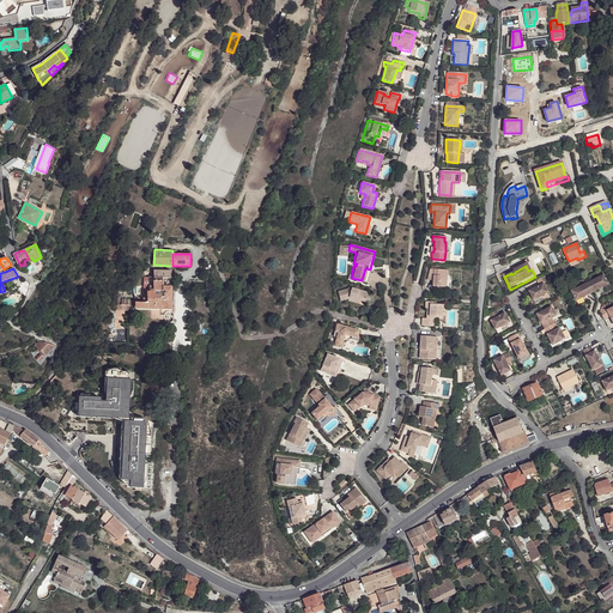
[(173,271),(155,269),(155,285),(150,285),(150,292),(147,292),(146,301),(137,301),(135,307),(171,308),(173,287),(173,286),(165,286),(165,287),(164,287),(164,278),(171,278),(173,271)]
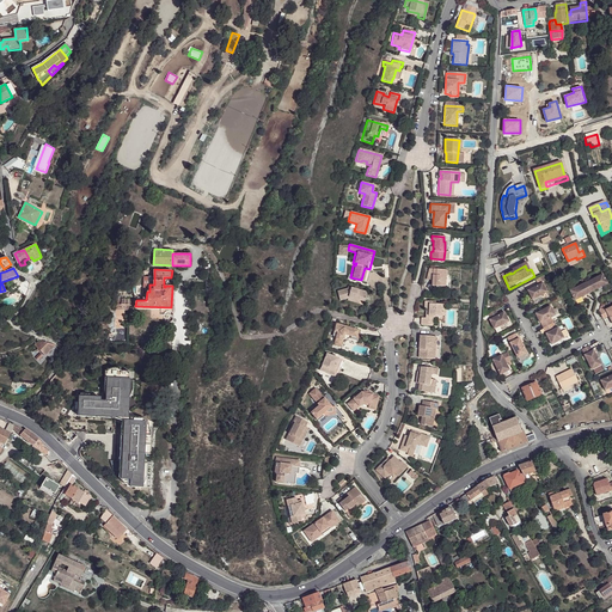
[(432,277),(432,280),(432,286),(445,286),(446,270),(429,269),(427,276),(432,277)]
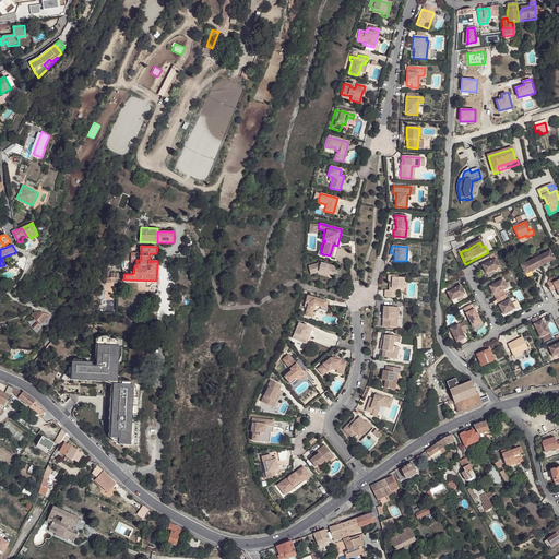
[(550,251),(536,259),(540,268),(555,260),(550,251)]
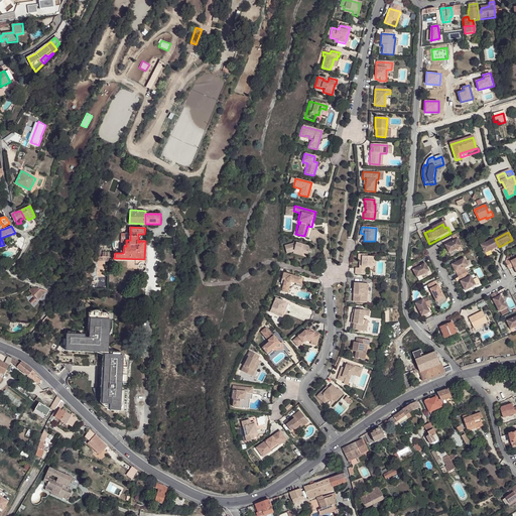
[(25,239),(18,234),(15,243),(15,244),(15,245),(21,250),(23,246),(25,239)]
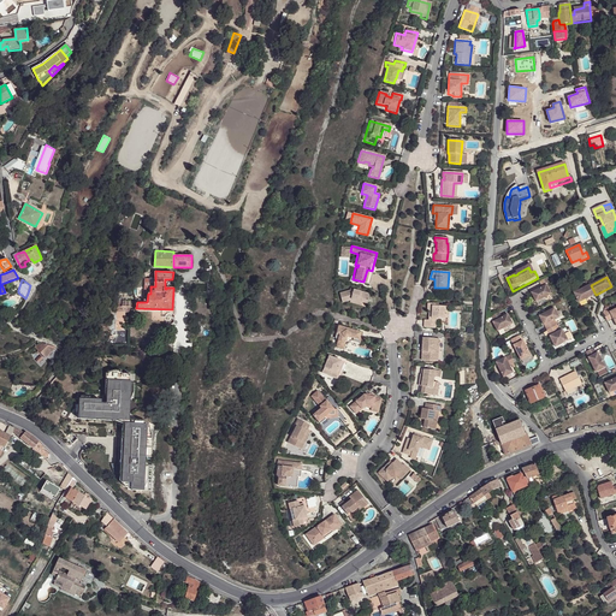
[(549,280),(540,284),(543,286),(531,292),(537,303),(551,296),(546,285),(550,283),(549,280)]
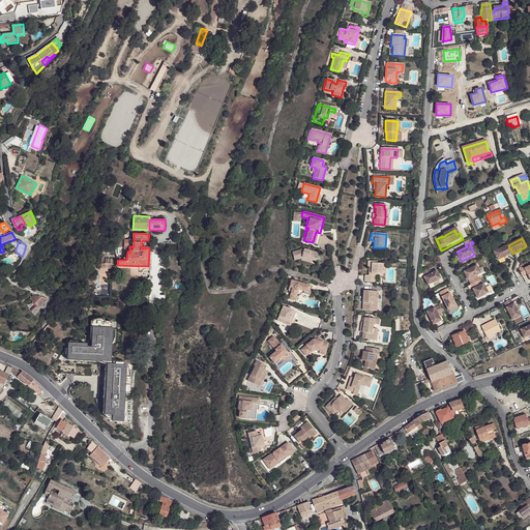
[(508,245),(495,253),(499,261),(512,254),(508,245)]
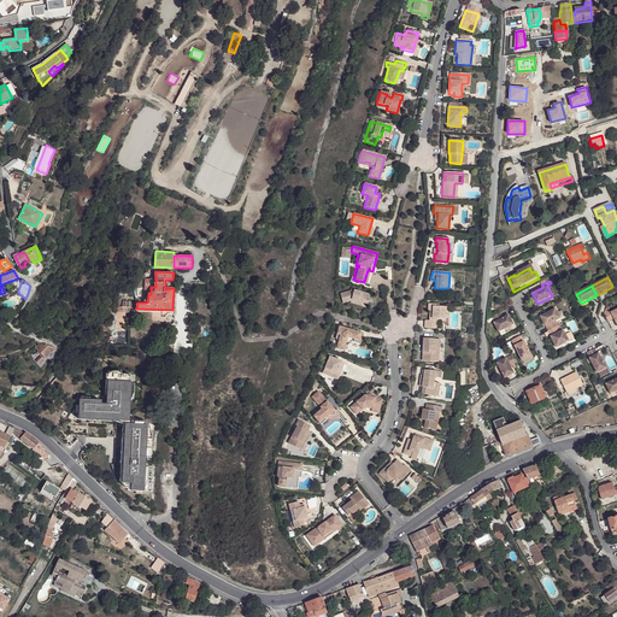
[(351,299),(362,303),(366,304),(370,294),(353,289),(340,294),(342,303),(351,300),(351,299)]
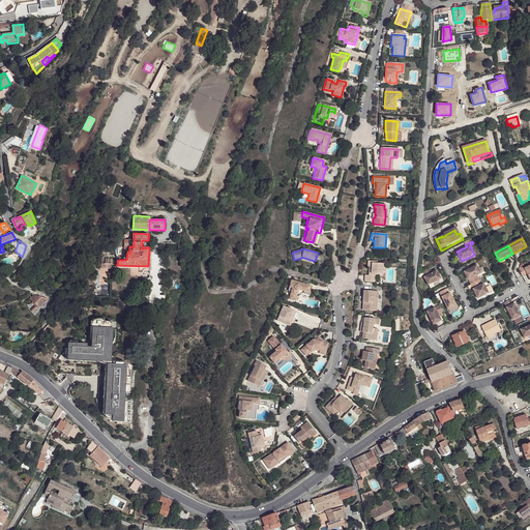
[(112,259),(102,258),(102,263),(100,263),(100,272),(100,283),(100,284),(108,284),(108,264),(112,264),(112,259)]
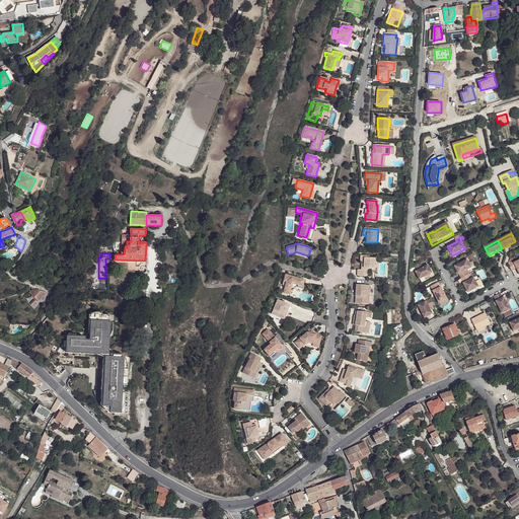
[(374,269),(374,257),(369,257),(369,256),(360,255),(359,261),(361,261),(361,270),(357,270),(356,275),(366,276),(367,268),(374,269)]
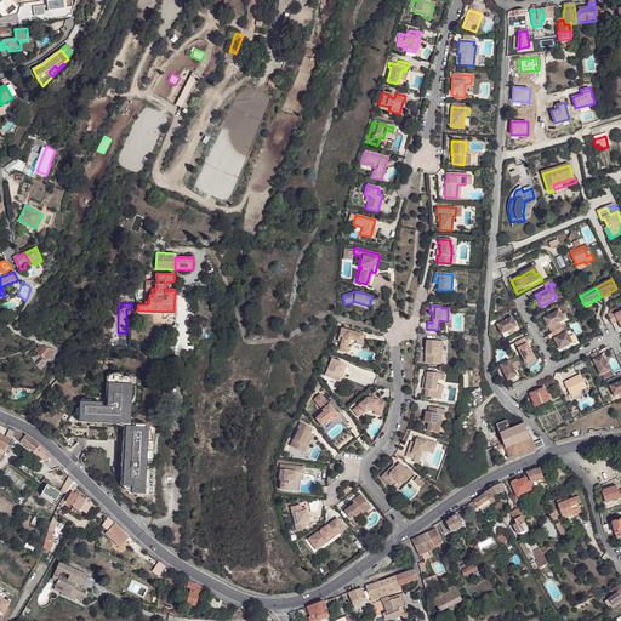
[(559,312),(543,319),(559,351),(573,345),(567,334),(562,336),(557,324),(563,322),(559,312)]
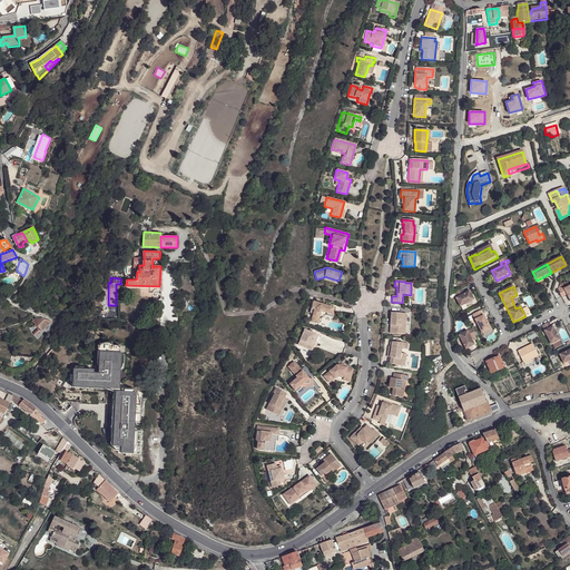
[(461,291),(454,294),(457,298),(455,300),(460,308),(473,301),(469,293),(464,295),(461,291)]
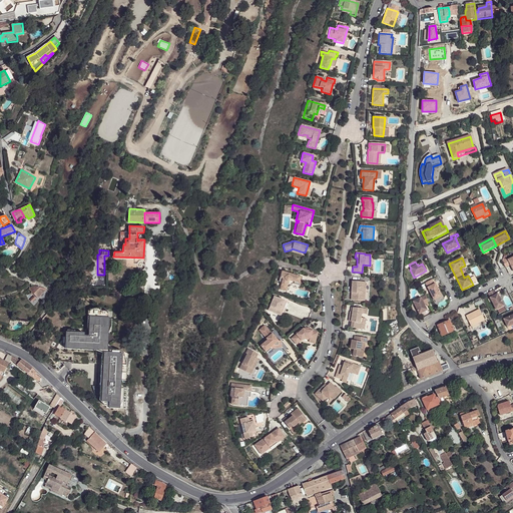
[(302,277),(282,272),(280,278),(282,279),(279,289),(286,291),(289,281),(300,284),(302,277)]
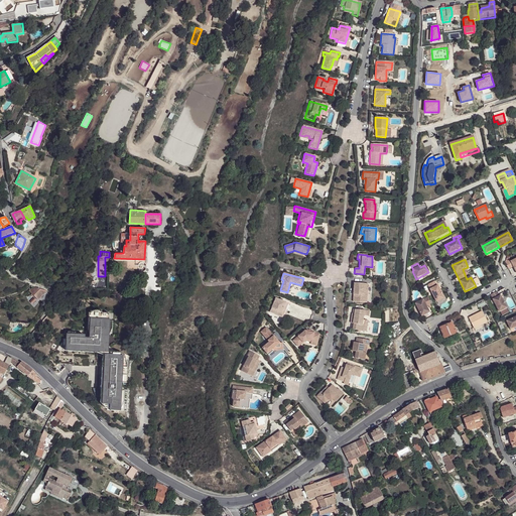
[(427,285),(429,290),(435,302),(443,298),(438,287),(437,286),(436,286),(434,282),(427,285)]
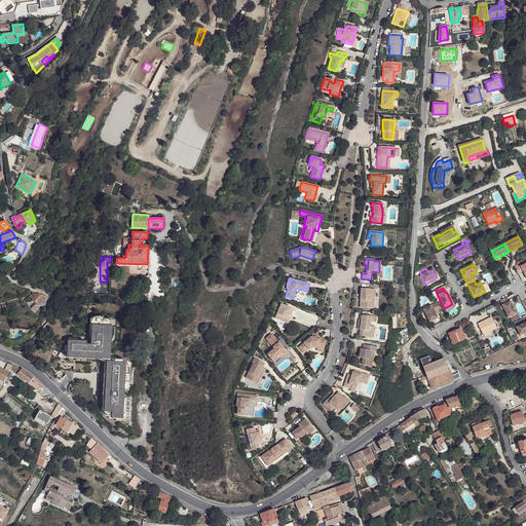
[(363,301),(363,307),(374,308),(375,289),(361,289),(360,301),(363,301)]
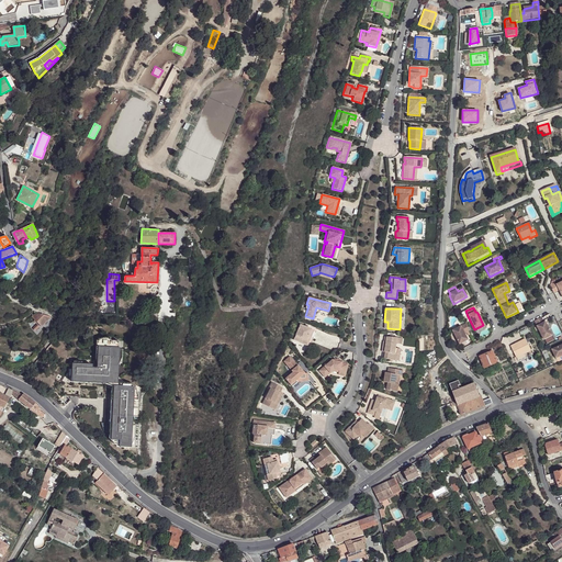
[(36,313),(32,317),(41,327),(49,317),(36,313)]
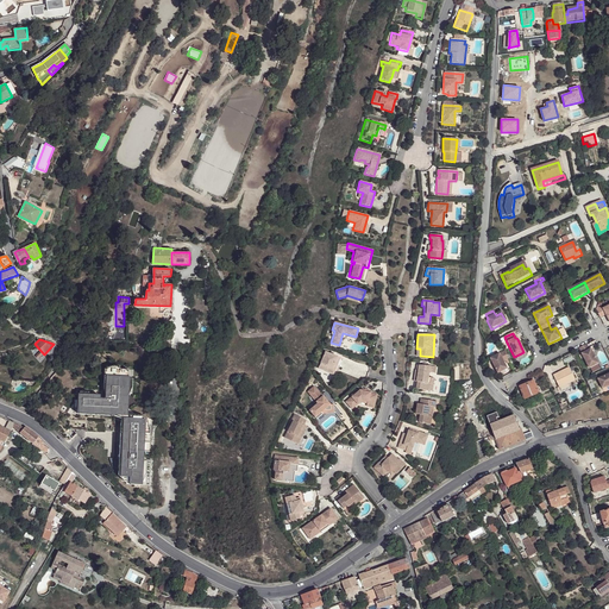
[(586,345),(578,349),(588,369),(597,364),(591,352),(590,352),(586,345)]
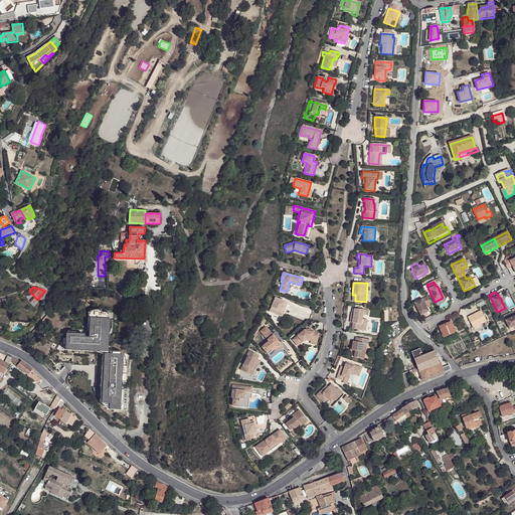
[(284,311),(287,302),(275,297),(269,311),(282,316),(284,311)]
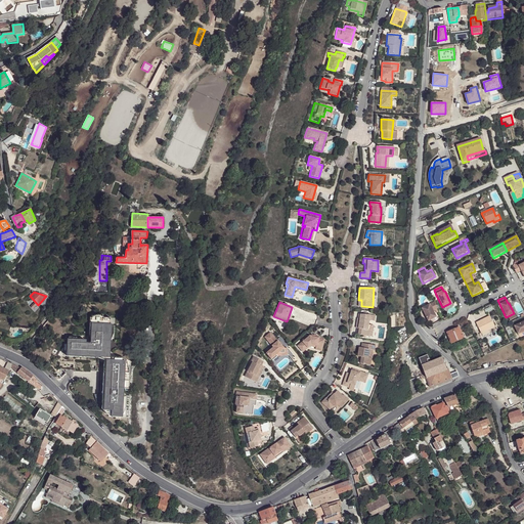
[(434,303),(422,309),(428,321),(436,318),(433,312),(437,309),(434,303)]
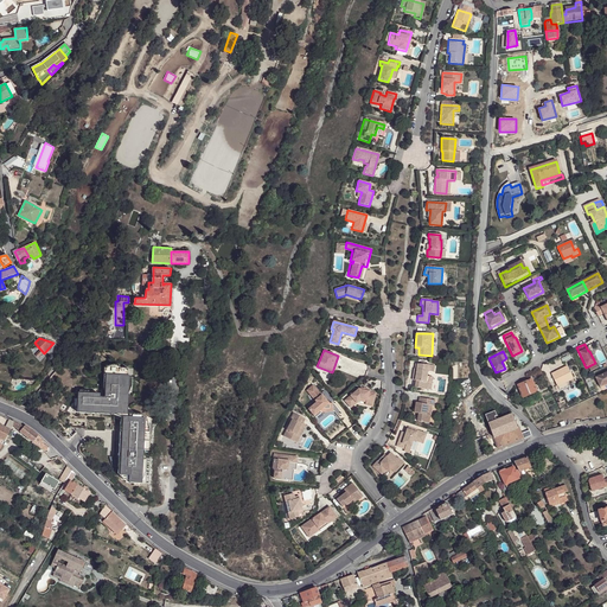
[(428,389),(429,376),(428,376),(429,365),(415,364),(414,369),(416,369),(415,374),(413,374),(411,379),(415,379),(414,388),(428,389)]
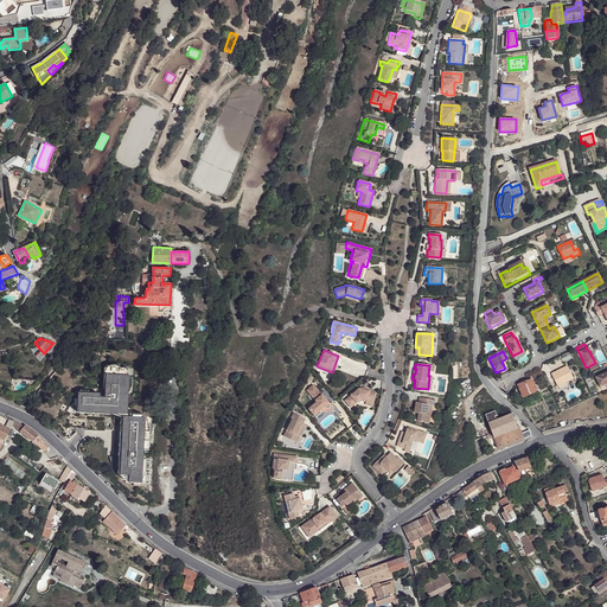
[(557,385),(563,383),(574,378),(568,365),(551,374),(557,385)]
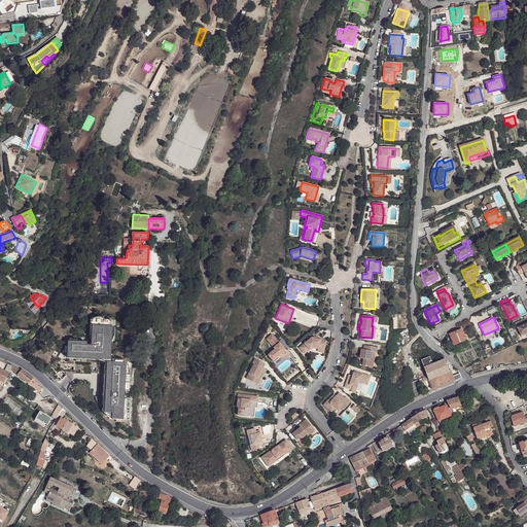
[(112,320),(96,319),(96,326),(94,326),(93,346),(85,346),(85,342),(77,341),(77,339),(70,339),(69,346),(67,346),(66,349),(69,350),(69,355),(100,356),(100,358),(108,358),(108,351),(110,351),(112,320)]
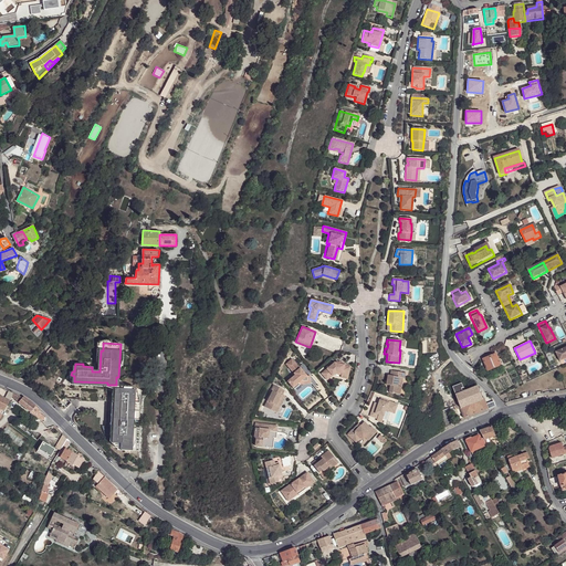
[(565,346),(555,352),(559,360),(565,357),(565,346)]
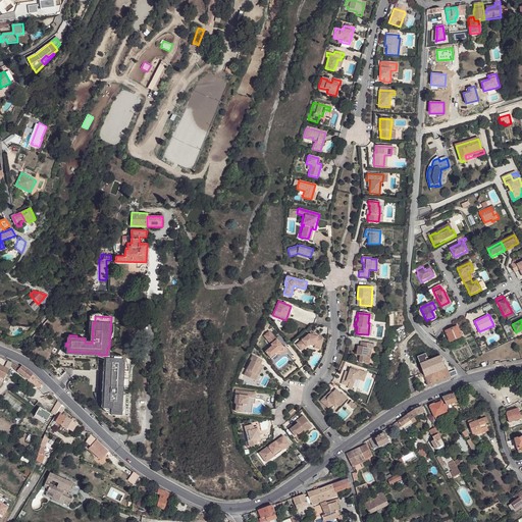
[(462,336),(458,326),(446,330),(450,342),(462,336)]
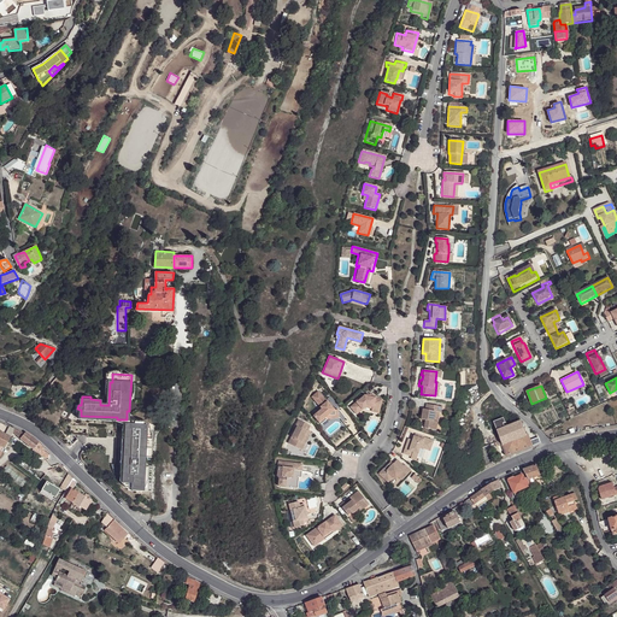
[(334,415),(334,410),(321,394),(313,399),(321,407),(313,415),(321,423),(327,418),(325,417),(328,415),(334,415)]
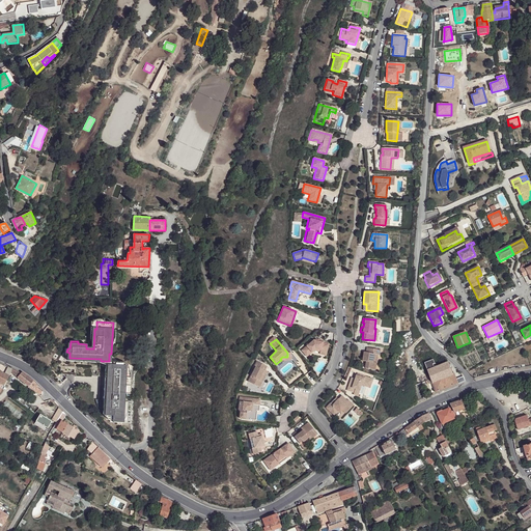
[(319,350),(319,352),(319,354),(326,355),(329,342),(322,341),(317,340),(314,340),(313,340),(304,347),(309,354),(313,351),(315,348),(319,350)]
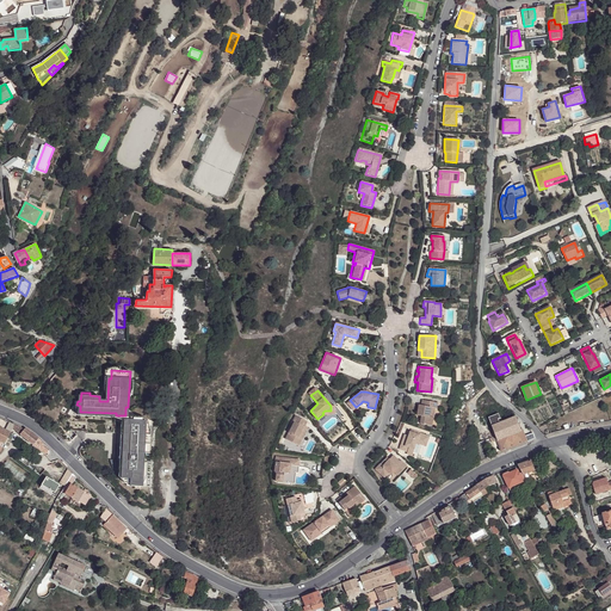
[(431,407),(436,408),(437,402),(421,400),(421,405),(419,405),(417,414),(421,415),(420,424),(432,426),(433,417),(430,417),(431,407)]
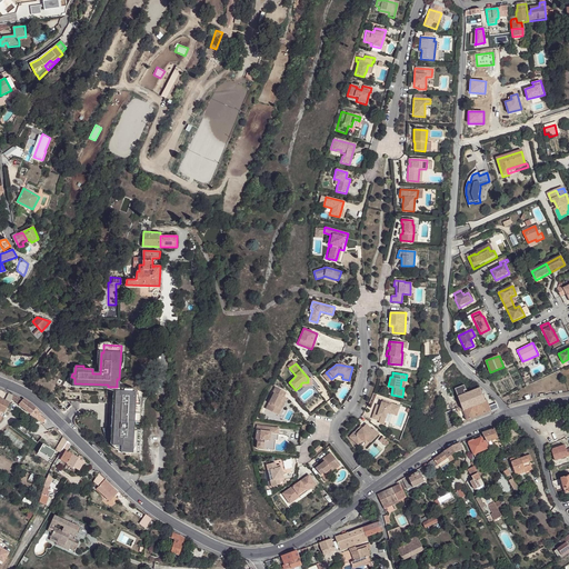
[(458,397),(467,393),(463,386),(455,389),(455,390),(456,393),(458,397)]
